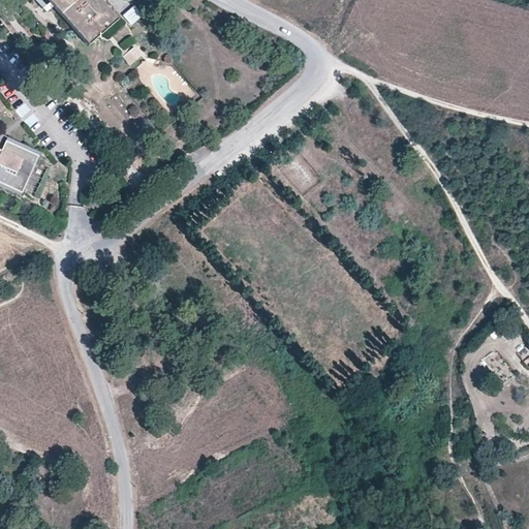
[(117,22),(98,0),(47,0),(88,47),(117,22)]
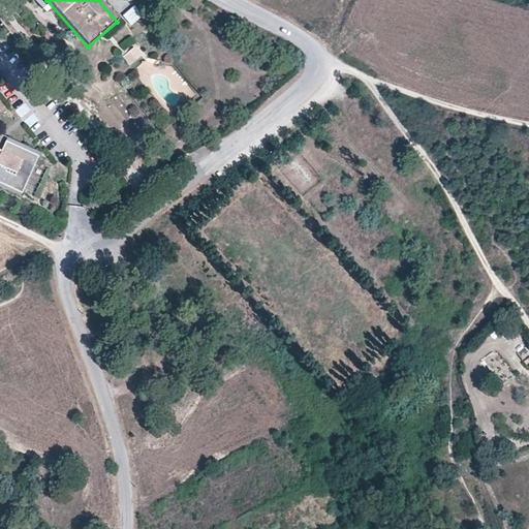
[(134,5),(122,13),(130,25),(143,17),(134,5)]
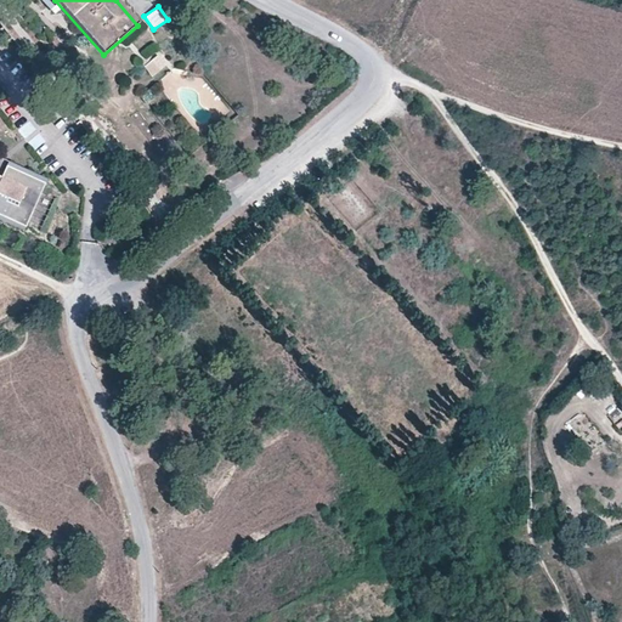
[(153,77),(169,64),(160,52),(145,66),(153,77)]
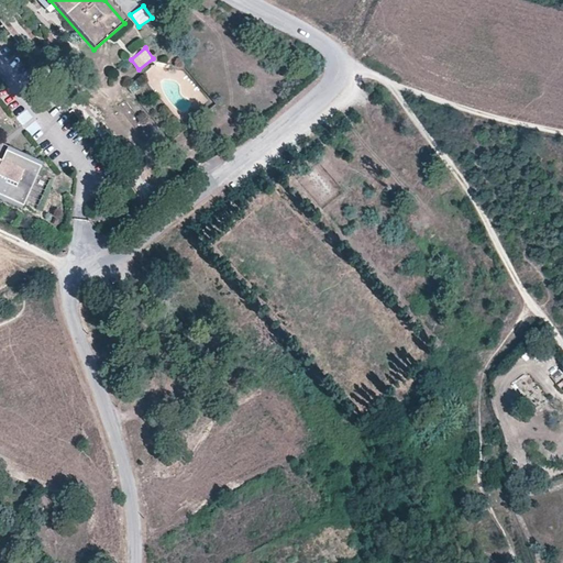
[(32,135),(42,127),(28,110),(17,119),(32,135)]
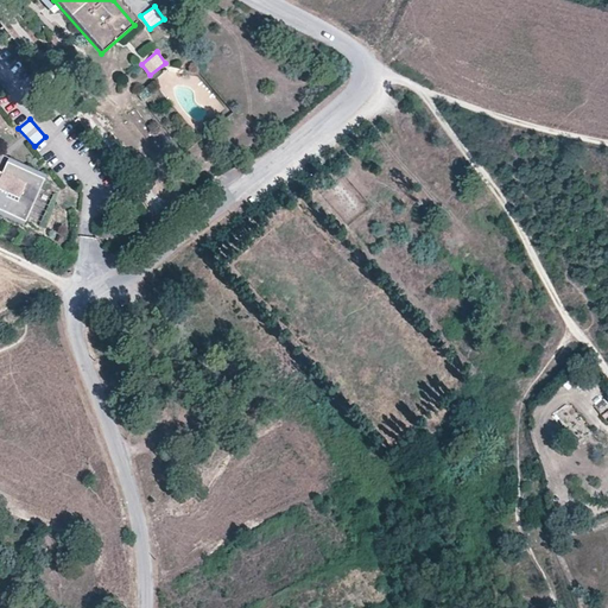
[(10,158),(7,163),(45,179),(46,176),(10,158)]
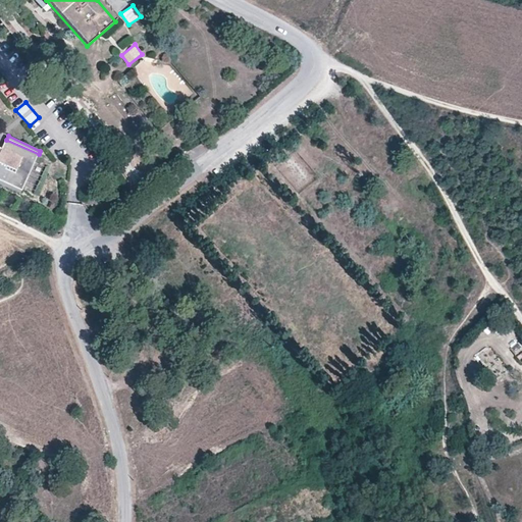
[(0,181),(21,192),(39,154),(6,140),(2,149),(0,152),(0,181)]
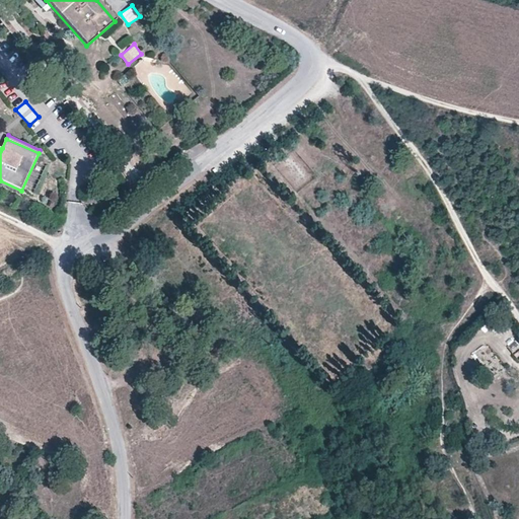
[(21,191),(0,180),(0,184),(19,194),(21,191)]
